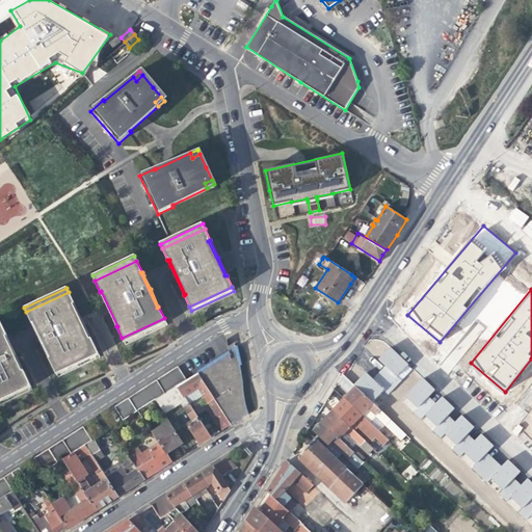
[(117,326),(101,291),(100,292),(102,297),(116,326),(117,326)]
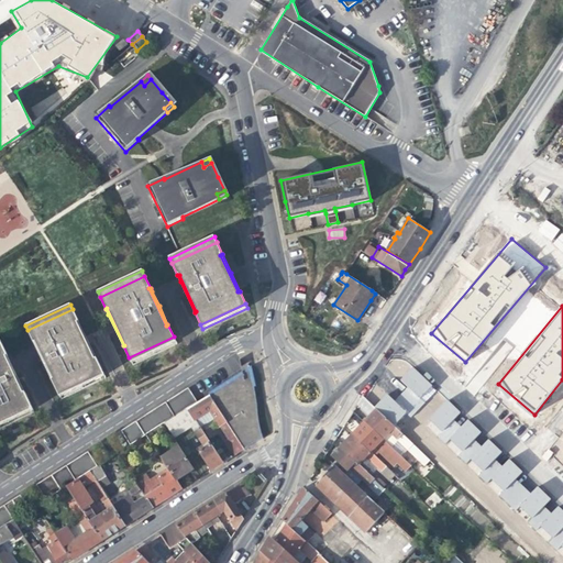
[(73,309),(28,330),(34,343),(35,342),(53,378),(51,379),(57,392),(101,371),(96,359),(95,360),(77,322),(78,321),(73,309)]
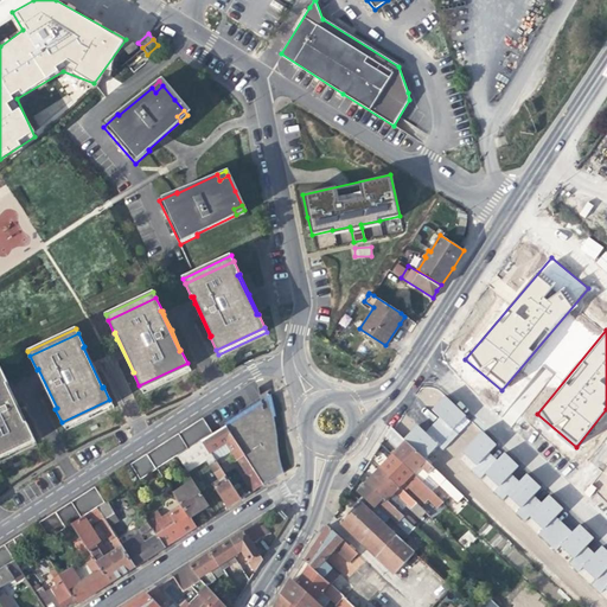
[(84,346),(83,347),(102,388),(103,387),(93,364),(89,355),(84,346)]
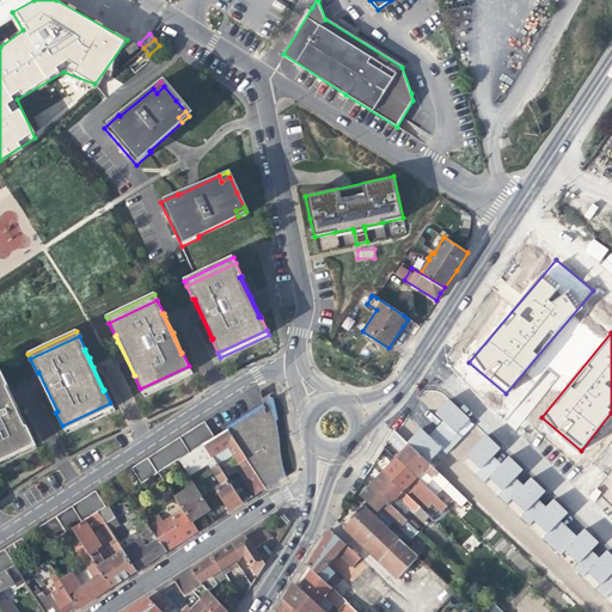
[(189,366),(140,389),(142,395),(191,372),(189,366)]
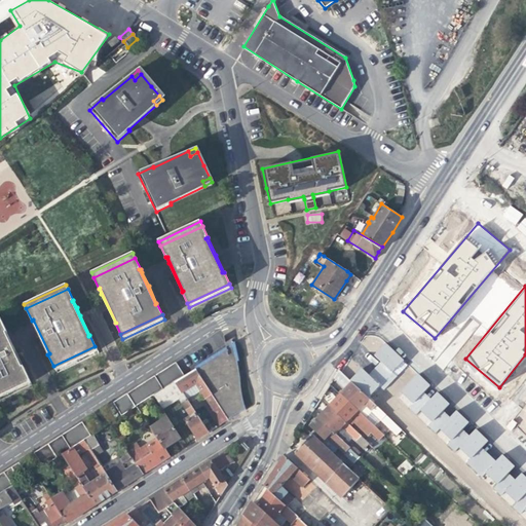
[(49,353),(33,320),(32,321),(34,326),(47,354),(49,353)]
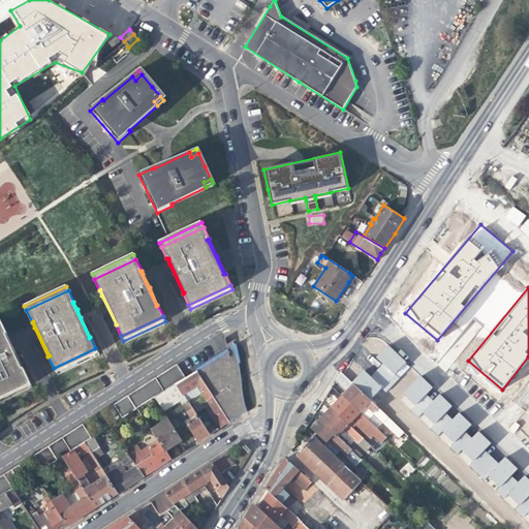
[(1,322),(0,322),(0,393),(28,380),(23,369),(21,369),(6,338),(4,335),(6,334),(1,322)]
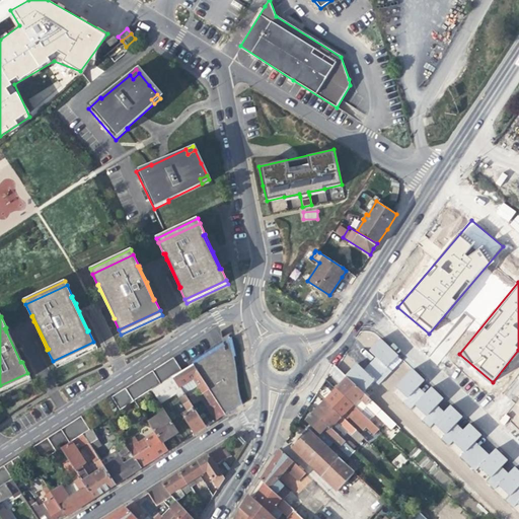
[(13,344),(6,327),(4,328),(6,331),(20,362),(22,362),(13,344)]
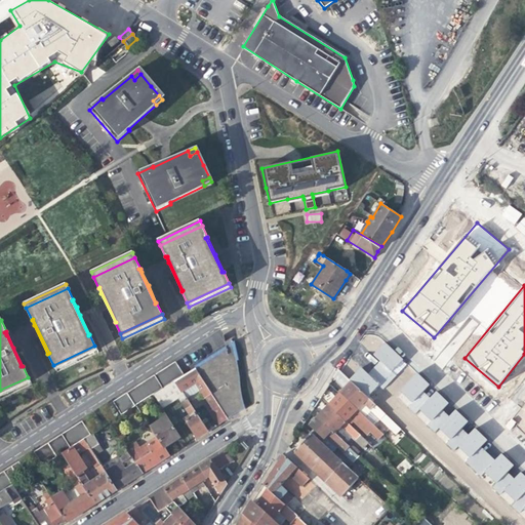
[(390,382),(408,364),(386,342),(373,354),(380,361),(374,367),(390,382)]
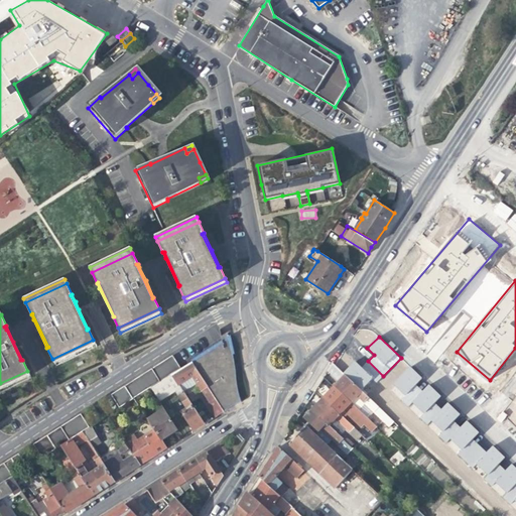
[(93,340),(52,359),(54,364),(95,345),(93,340)]
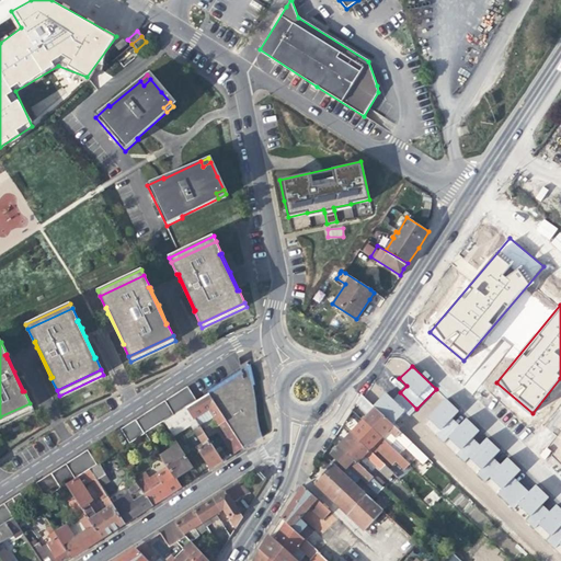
[(253,392),(248,369),(239,375),(209,395),(221,413),(233,433),(243,447),(260,436),(258,426),(256,416),(255,413),(255,405),(253,392)]
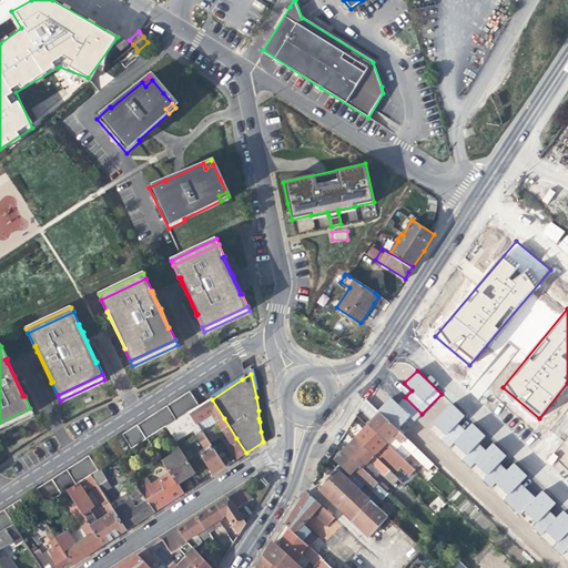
[(200,407),(190,392),(137,426),(146,440),(168,427),(178,421),(191,413),(200,407)]
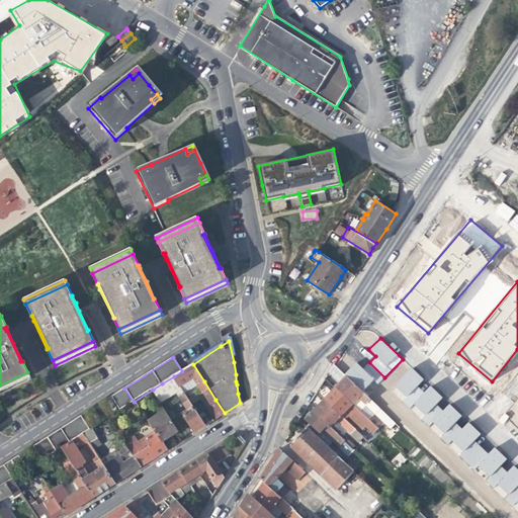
[(384,377),(369,362),(363,368),(355,361),(345,374),(347,376),(366,396),(384,377)]
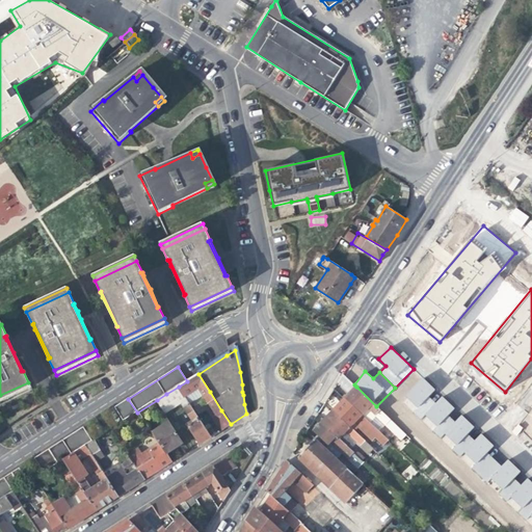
[(203,396),(210,392),(198,374),(187,381),(179,387),(189,404),(196,399),(203,396)]
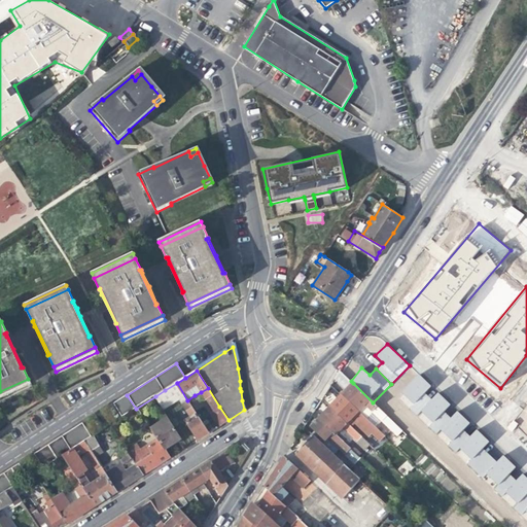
[(337,377),(348,388),(353,383),(351,381),(342,373),(341,372),(337,377)]
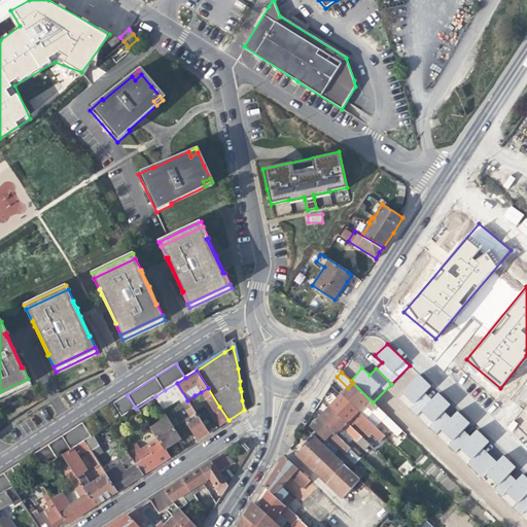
[(426,381),(420,375),(401,393),(398,397),(418,416),(438,393),(426,381)]
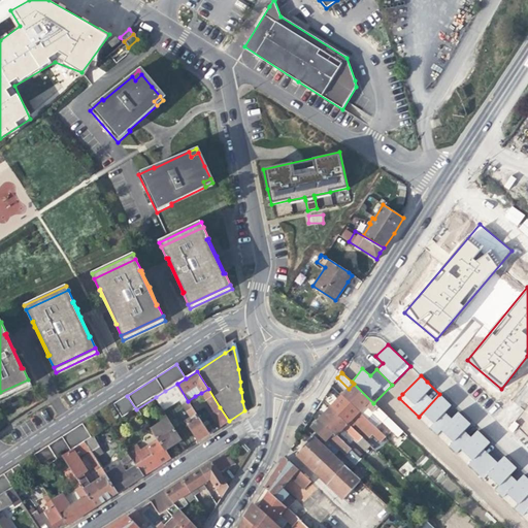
[(28,380),(0,392),(0,397),(30,384),(28,380)]
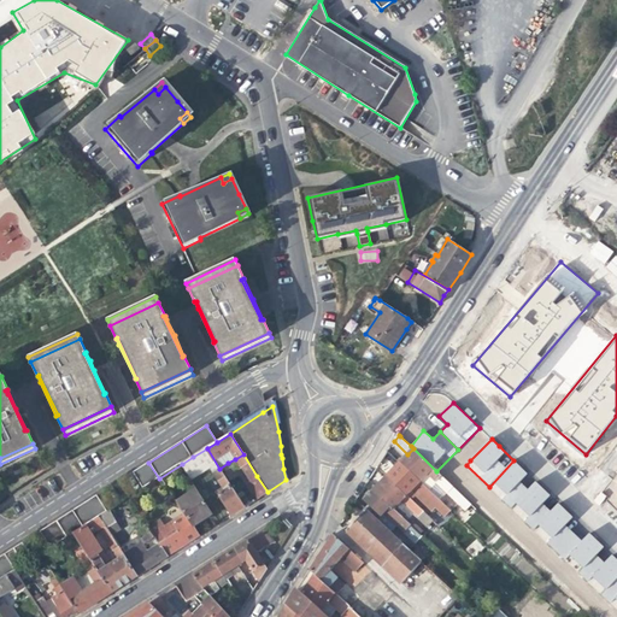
[(213,474),(219,469),(207,448),(193,457),(203,472),(210,468),(213,474)]
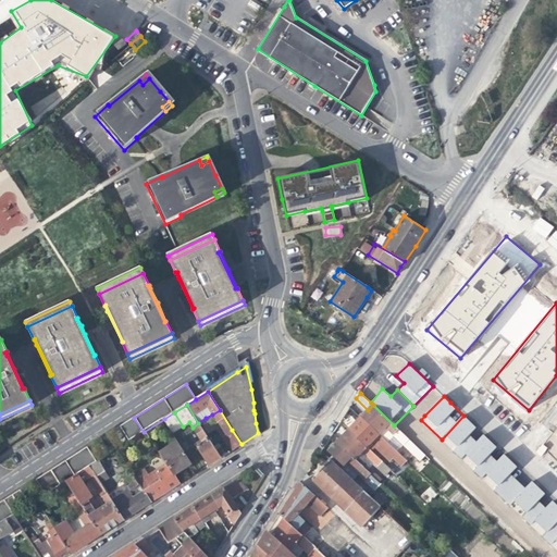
[(393,434),(404,445),(409,440),(406,435),(394,425),(373,405),(368,410),(366,413),(361,418),(380,435),(387,429),(393,434)]
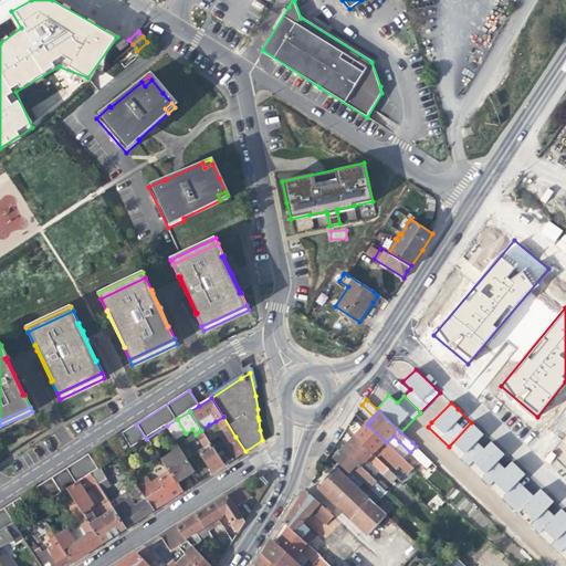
[(223,417),(216,421),(229,441),(236,437),(223,417)]
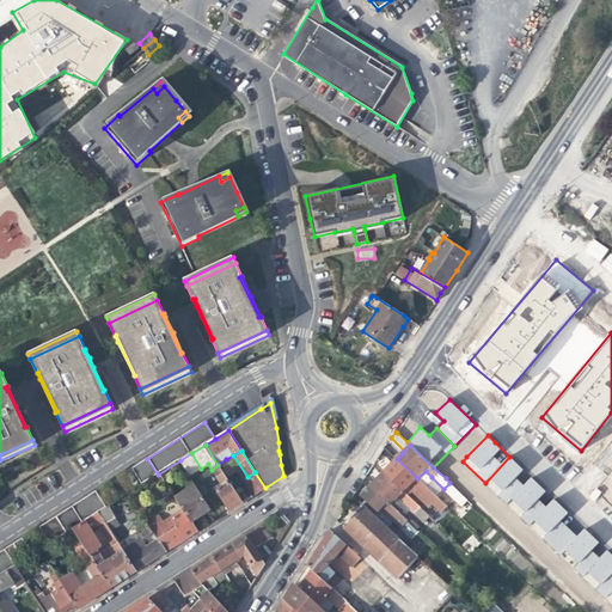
[(190,476),(201,469),(191,453),(181,460),(190,476)]
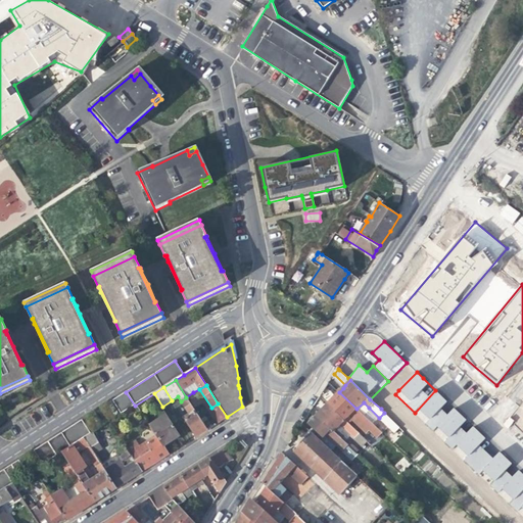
[(415,413),(434,431),(455,409),(442,396),(435,390),(415,413)]
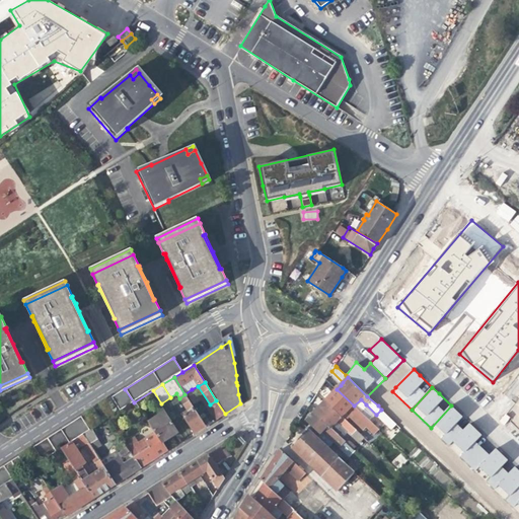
[(134,402),(125,389),(119,393),(128,406),(134,402)]
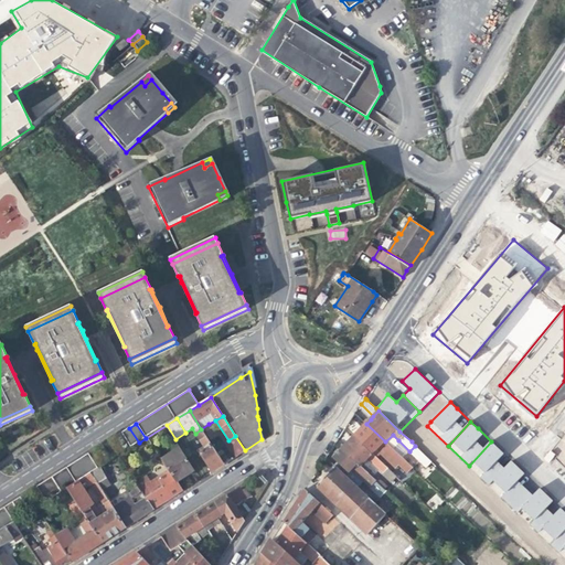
[(380,447),(395,462),(401,457),(385,441),(366,424),(361,429),(354,436),(373,454),(380,447)]
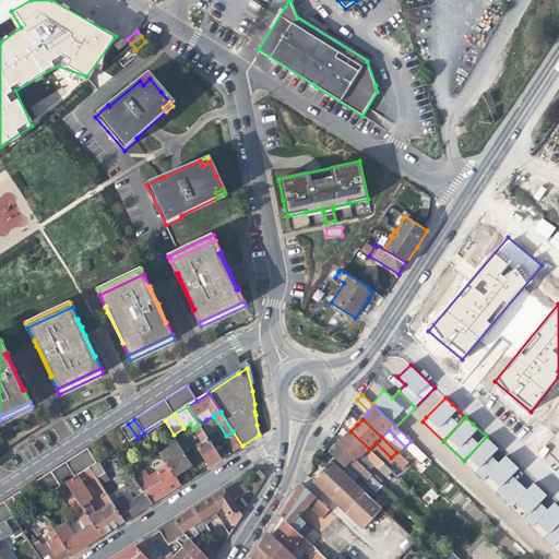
[(138,438),(128,424),(120,428),(129,442),(138,438)]
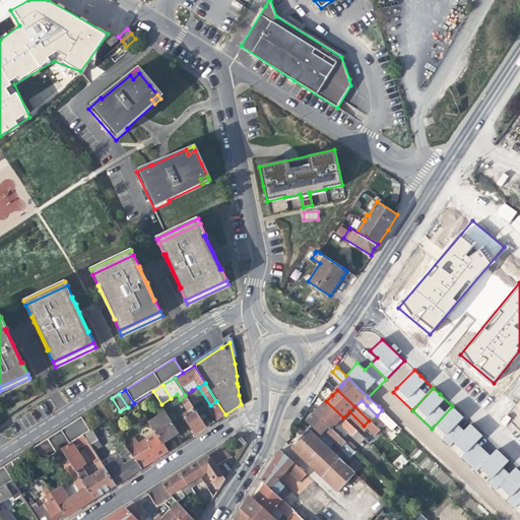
[(180,399),(188,411),(194,407),(185,395),(180,399)]
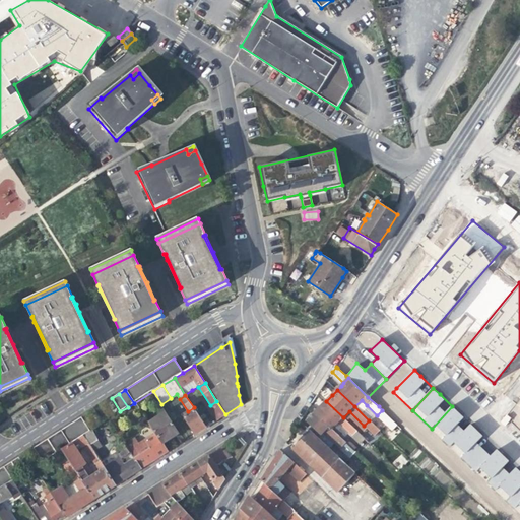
[(364,408),(367,405),(362,400),(354,406),(369,420),(380,431),(383,427),(364,408)]
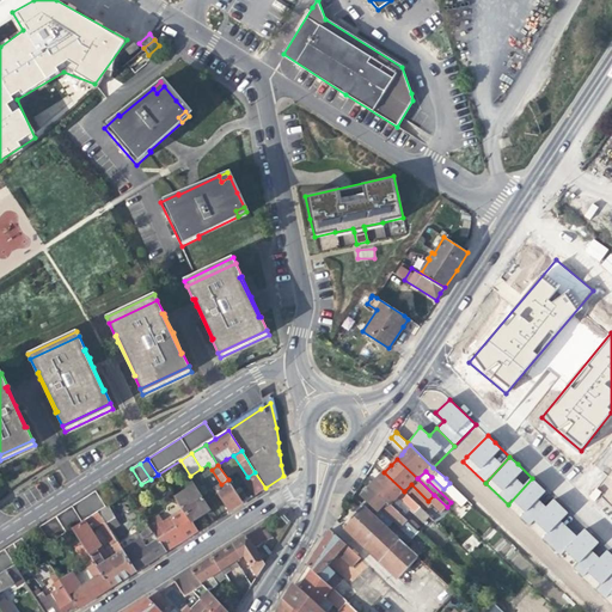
[(255,472),(248,477),(245,478),(256,495),(265,488),(255,472)]
